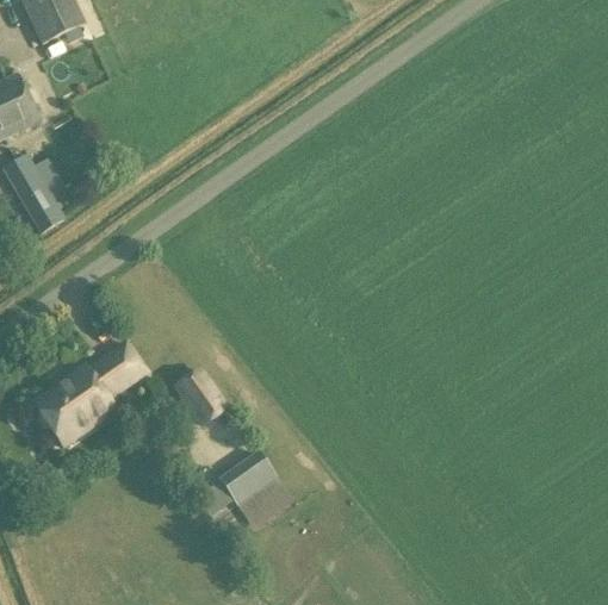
[(87,23),(76,0),(22,0),(43,44),(87,23)]
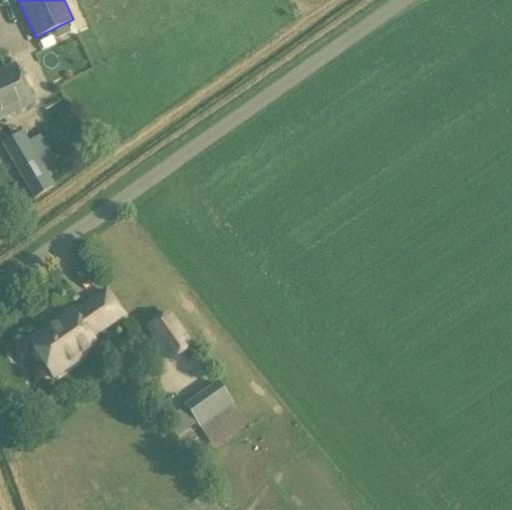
[(0,116),(34,100),(16,62),(0,69),(0,116)]
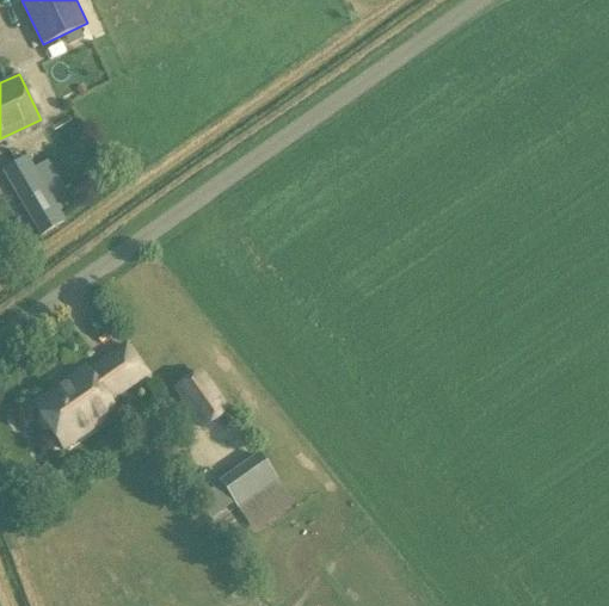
[(2,169),(40,234),(66,218),(29,154),(2,169)]
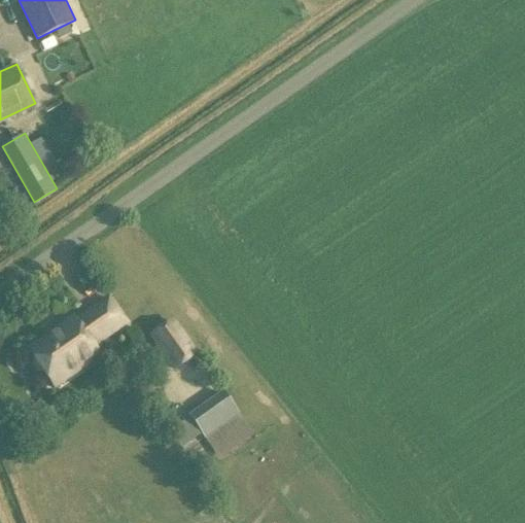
[(110,294),(76,318),(74,315),(29,347),(50,377),(79,357),(84,363),(100,353),(95,344),(129,320),(110,294)]
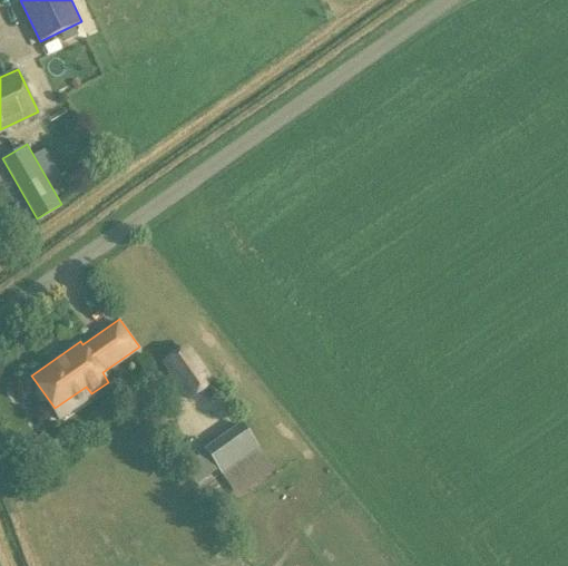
[(188,344),(167,359),(192,396),(214,380),(188,344)]
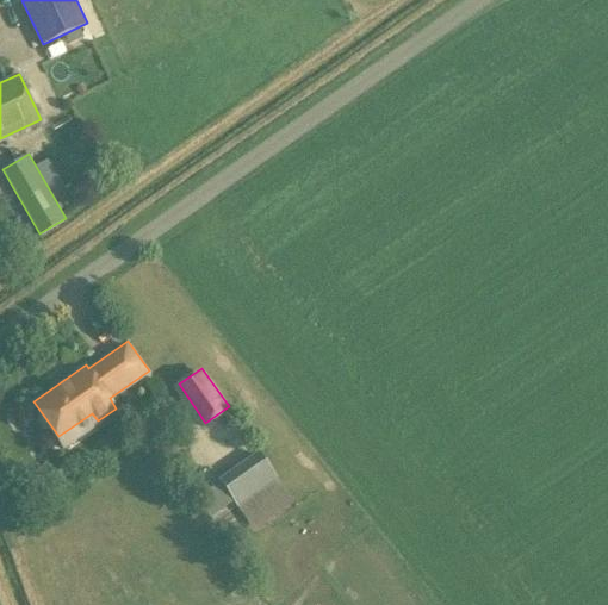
[(260,450),(219,479),(239,506),(279,478),(260,450)]
